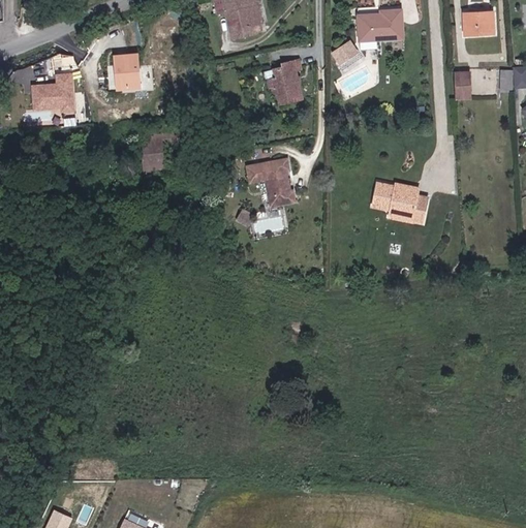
[(223,0),(223,17),(233,18),(234,35),(256,36),(257,17),(268,17),(268,0),(223,0)]
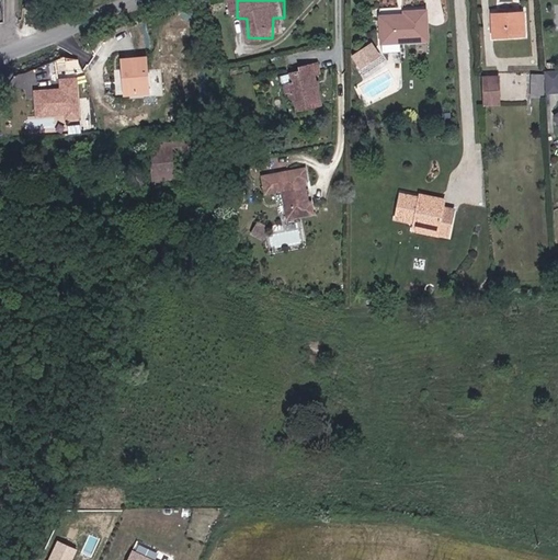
[(493,37),(526,38),(525,7),(493,7),(493,37)]
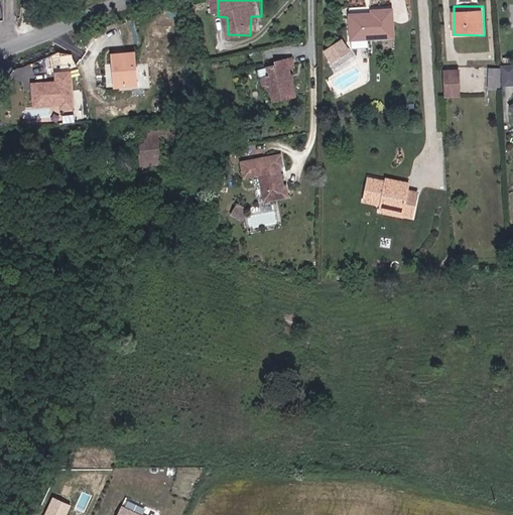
[(374,10),(351,12),(353,36),(395,34),(393,7),(373,8),(374,10)]
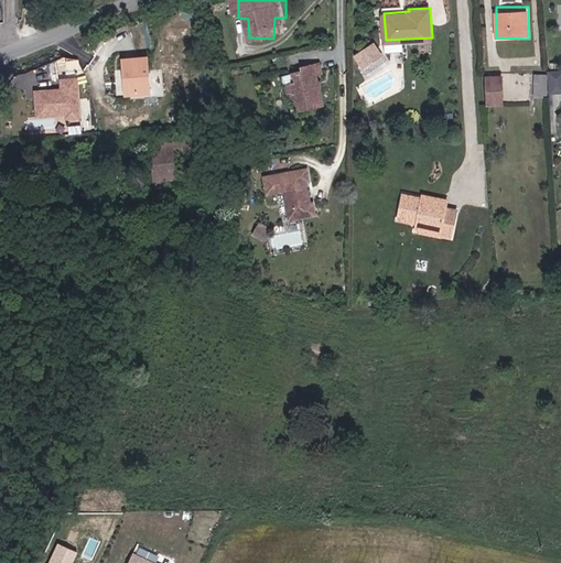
[(383,51),(376,41),(360,51),(368,61),(383,51)]
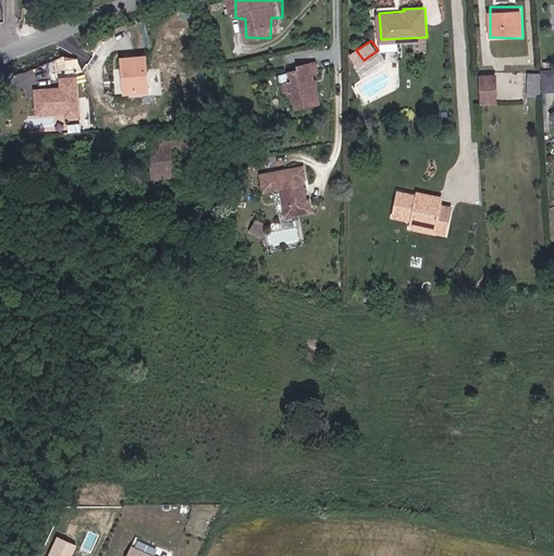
[(139,41),(114,42),(120,84),(145,84),(139,41)]
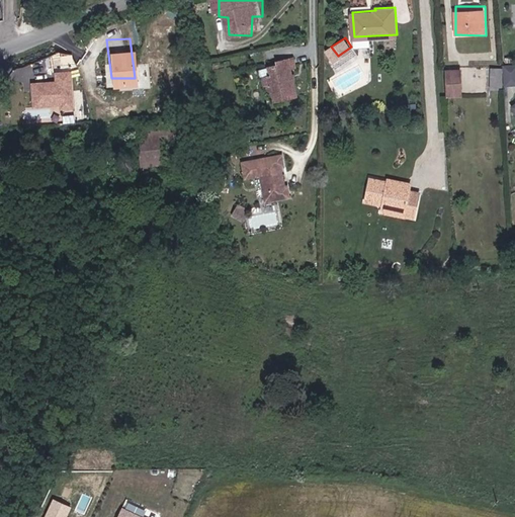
[(513,69),(512,53),(502,53),(502,69),(513,69)]
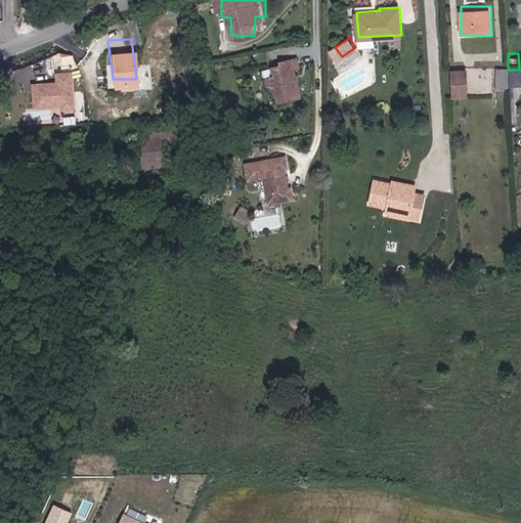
[(270,68),(272,78),(265,79),(269,95),(276,94),(278,103),(300,100),(294,73),(299,73),(297,59),(276,61),(277,68),(270,68)]
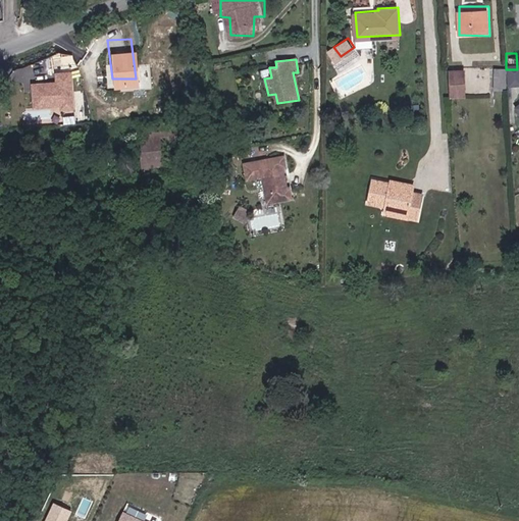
[(491,88),(504,89),(504,66),(491,66),(491,88)]
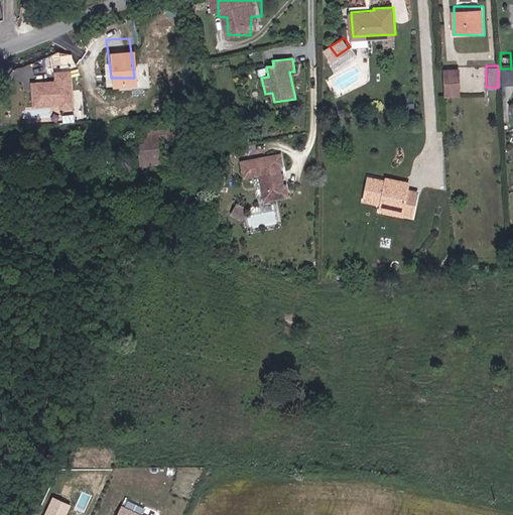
[(459,67),(441,67),(441,96),(459,97),(459,67)]
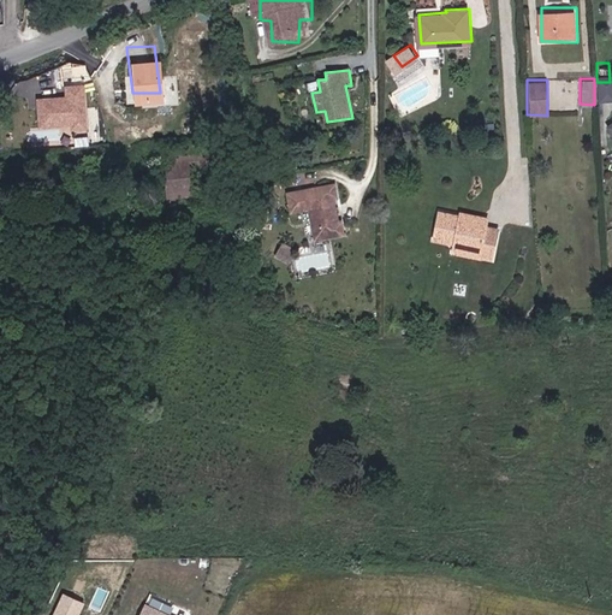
[(83,126),(82,84),(59,84),(59,98),(33,98),(34,128),(83,126)]
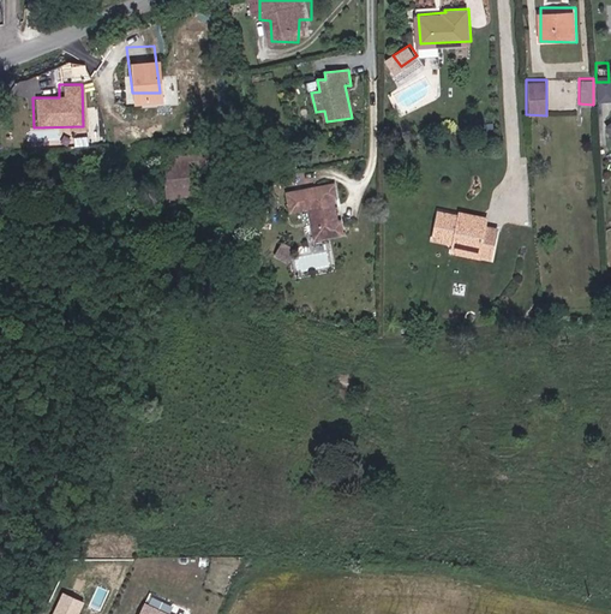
[(160,155),(166,200),(191,196),(185,151),(160,155)]
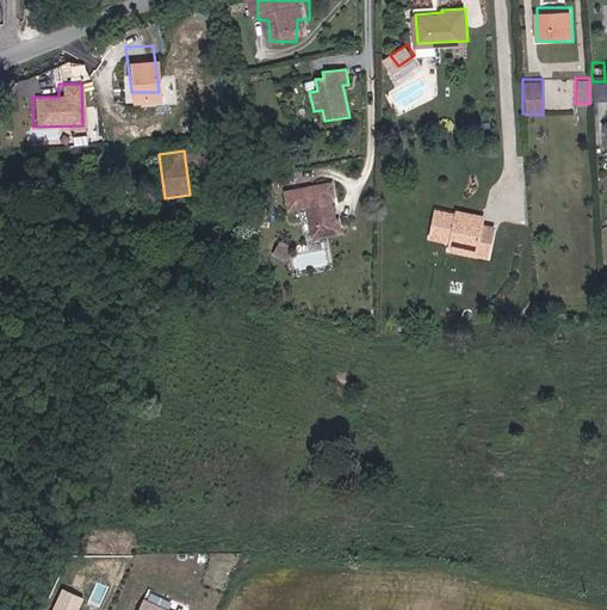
[(315,236),(347,233),(346,216),(341,216),(339,199),(342,198),(340,183),(286,189),(289,214),(313,211),(315,236)]
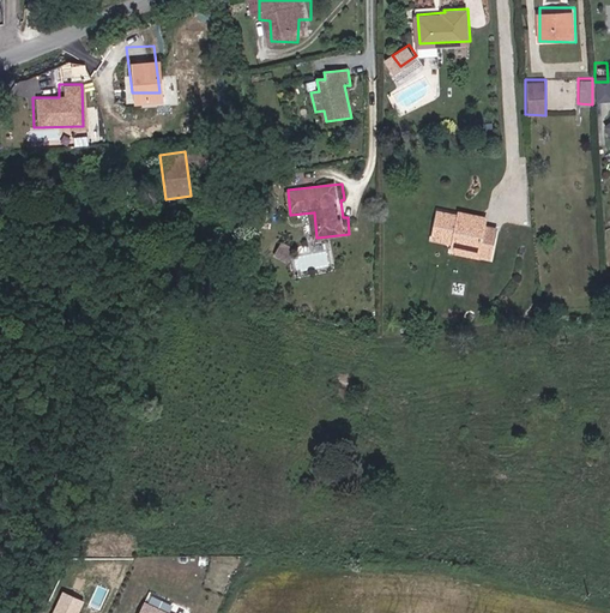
[(454,239),(454,247),(452,254),(479,262),(482,253),(493,257),(499,228),(487,226),(489,215),(463,209),(463,214),(440,210),(434,239),(448,242),(451,238),(454,239)]
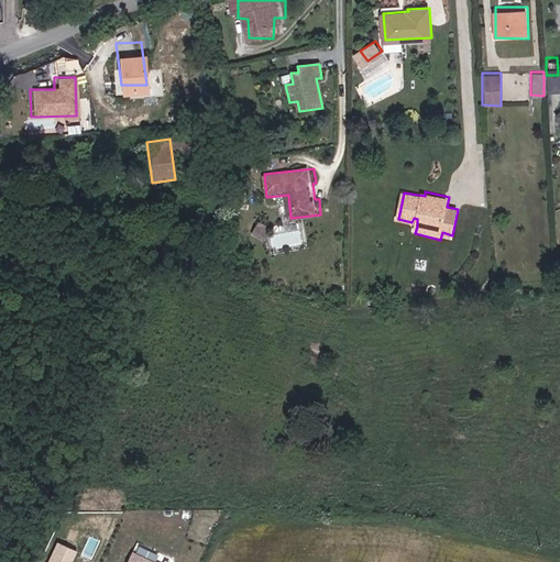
[(68,561),(74,550),(54,541),(44,561),(68,561)]
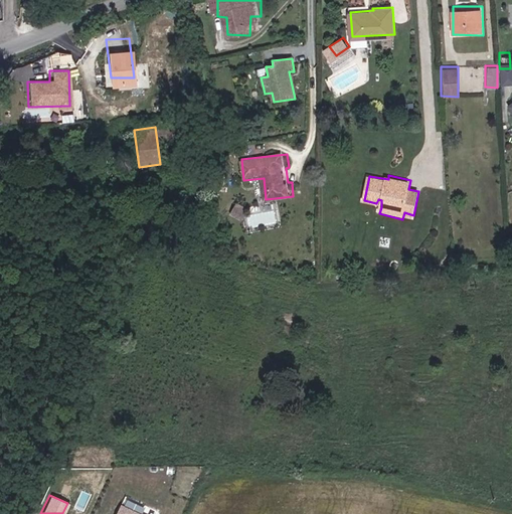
[(139,513),(118,503),(112,513),(139,513)]
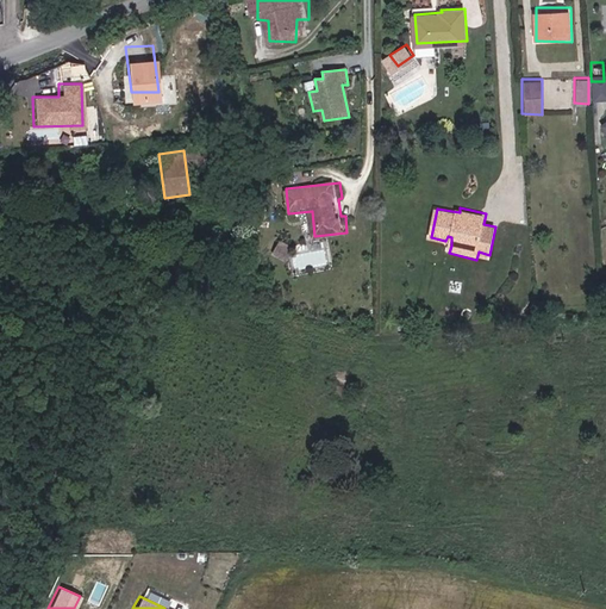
All buildings are outlined.
